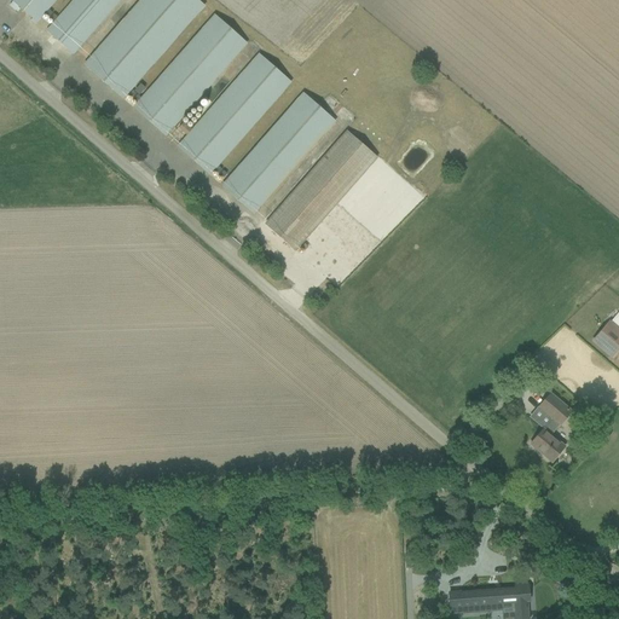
[(10,0),(11,0),(38,23),(56,0),(10,0)]
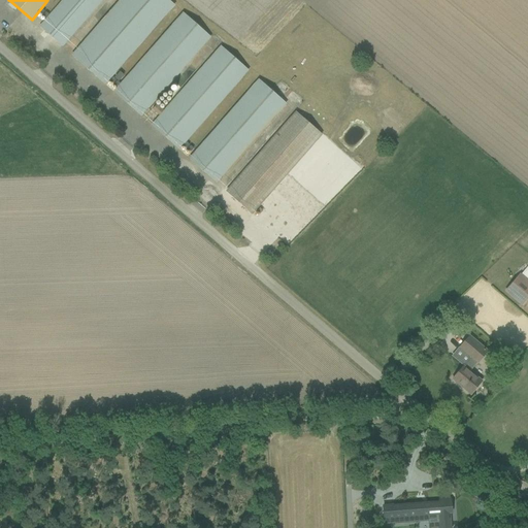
[(64,0),(46,20),(40,28),(62,46),(102,0),(64,0)]
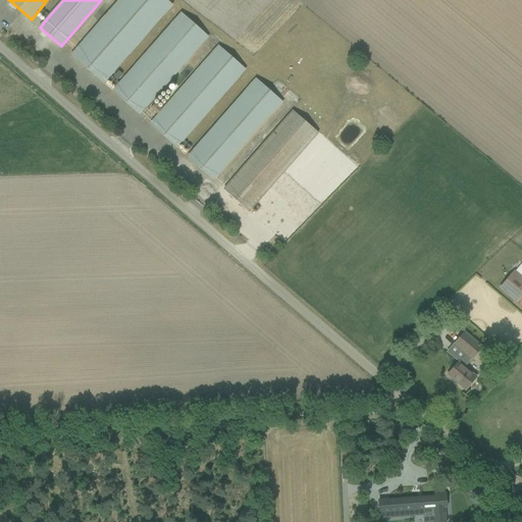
[(166,0),(118,0),(77,47),(71,55),(102,82),(170,3),(166,0)]
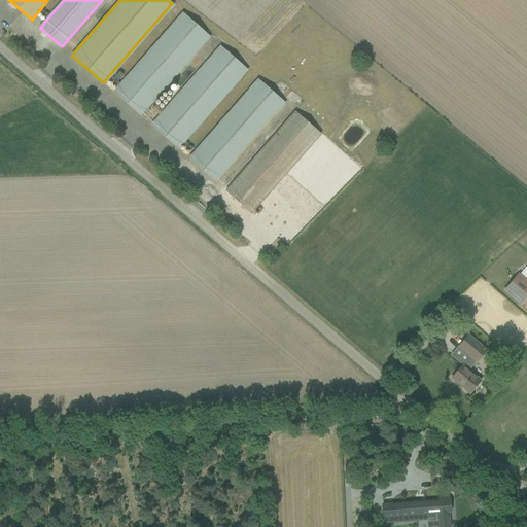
[(183,14),(120,85),(114,93),(139,115),(209,36),(183,14)]
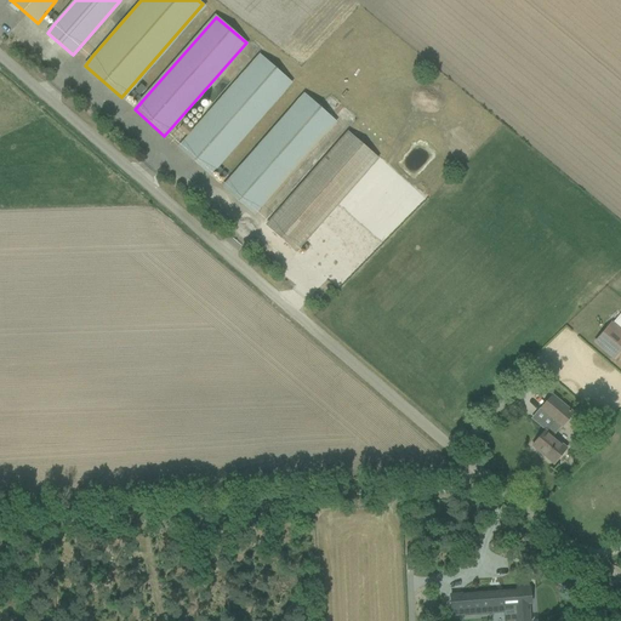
[(261,56),(187,140),(178,149),(209,175),(291,83),(261,56)]
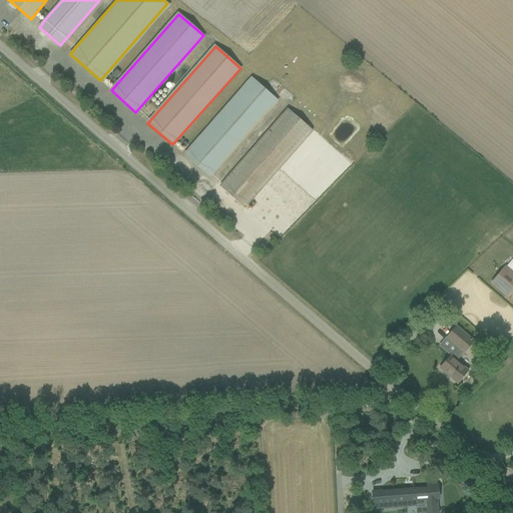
[(209,177),(277,100),(252,78),(184,155),(209,177)]
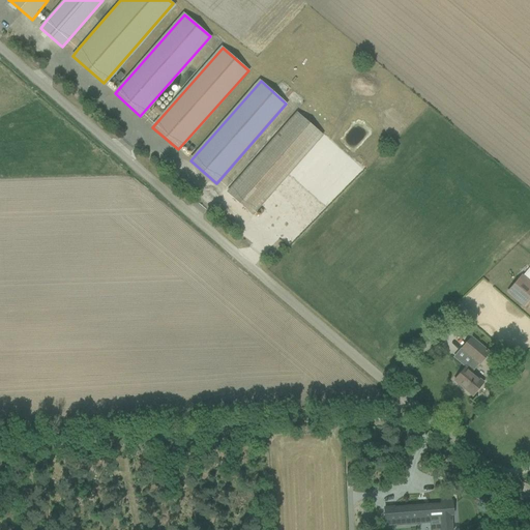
[(297,113),(234,184),(227,193),(253,215),(322,136),(297,113)]
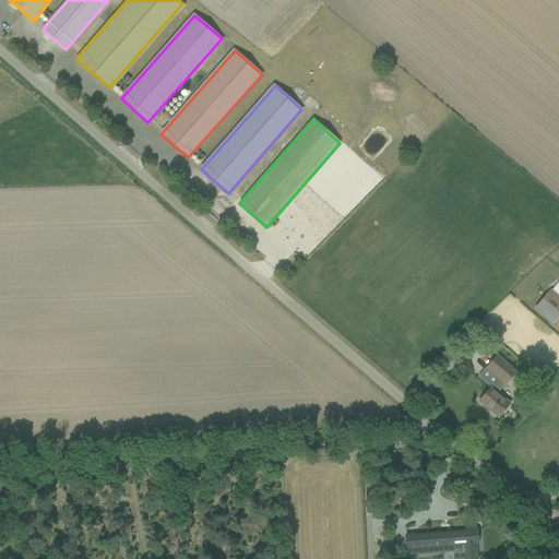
[(534,309),(552,324),(558,316),(558,297),(550,289),(534,309)]
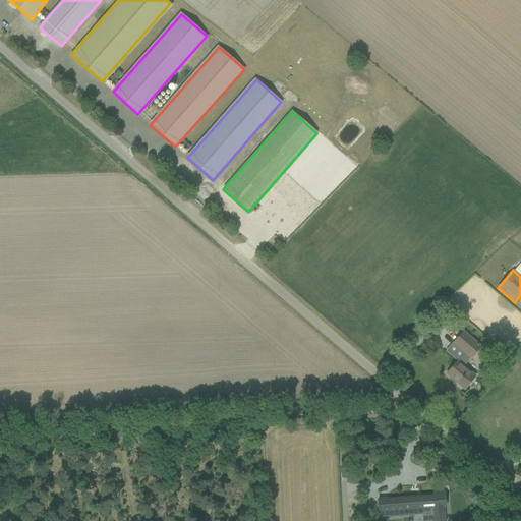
[(453,342),(453,343),(450,346),(462,356),(457,361),(446,373),(464,389),(475,377),(463,366),(470,357),(471,357),(480,346),(462,330),(453,342)]
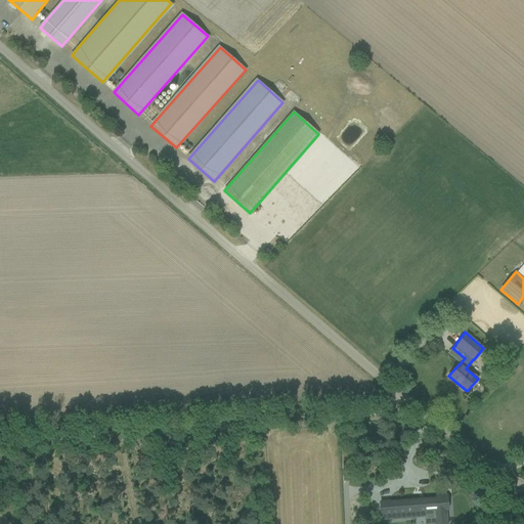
[(390,501),(380,503),(381,520),(388,519),(388,517),(435,514),(435,523),(446,523),(446,521),(446,509),(448,509),(447,495),(436,496),(436,498),(390,503),(390,501)]
